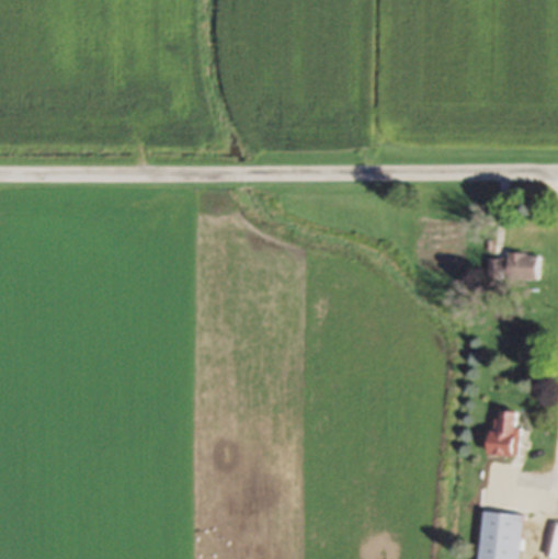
[(535,254),(486,254),(486,282),(535,282),(535,254)]
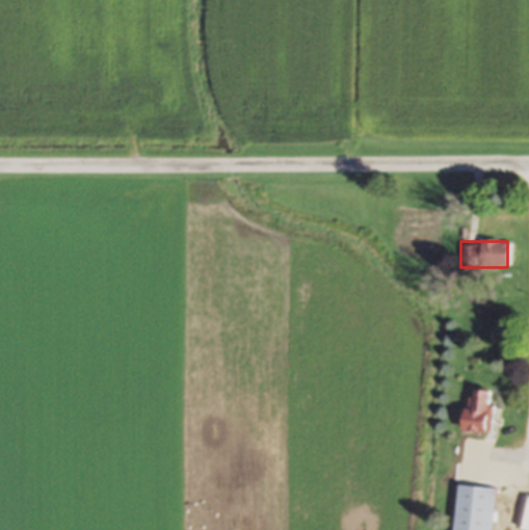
[(465,430),(490,431),(491,390),(466,389),(465,430)]
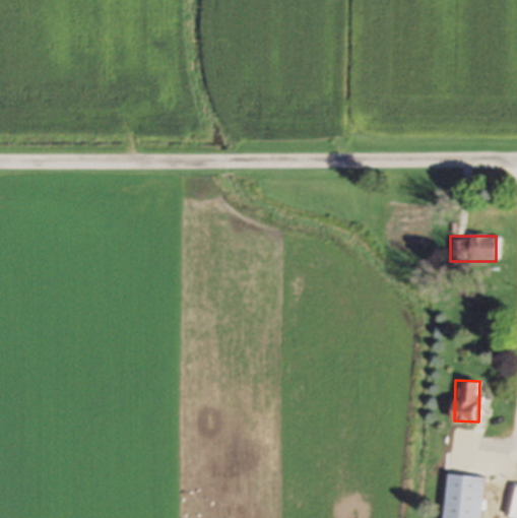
[(443,517),(479,517),(483,476),(447,473),(443,517)]
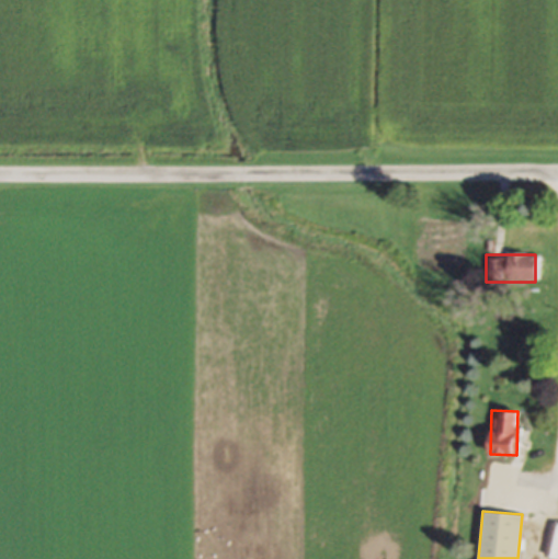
[(557,558),(557,523),(549,522),(541,556),(557,558)]
